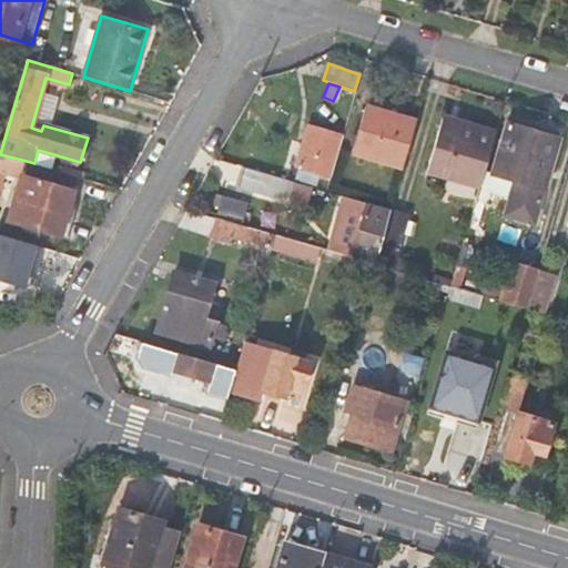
[(352,152),(403,168),(416,120),(366,105),(352,152)]
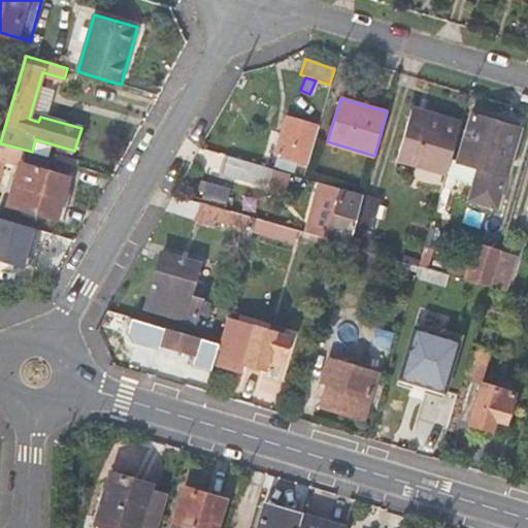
[(396,159),(446,173),(460,122),(443,116),(441,122),(410,110),(396,159)]
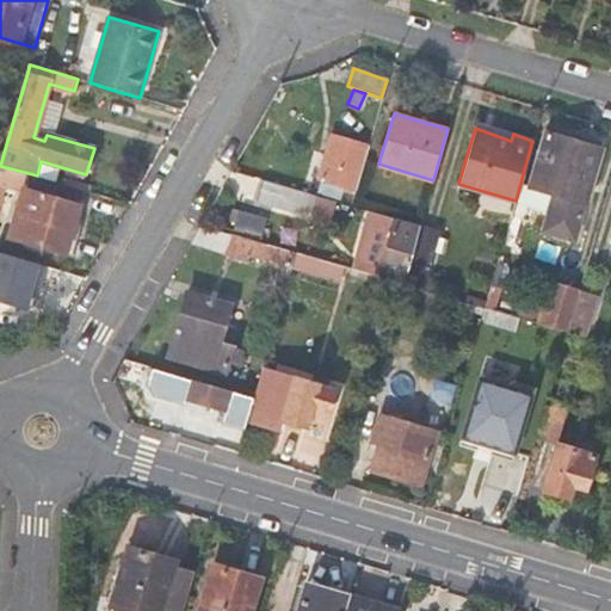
[(547,133),(529,187),(553,195),(542,232),(573,241),(600,150),(547,133)]
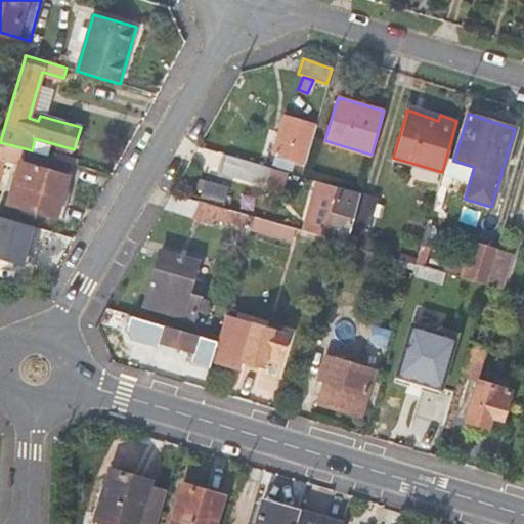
[(296,160),(305,163),(316,125),(285,116),(279,132),(276,141),(272,153),(275,154),(272,164),(293,170),(296,160)]
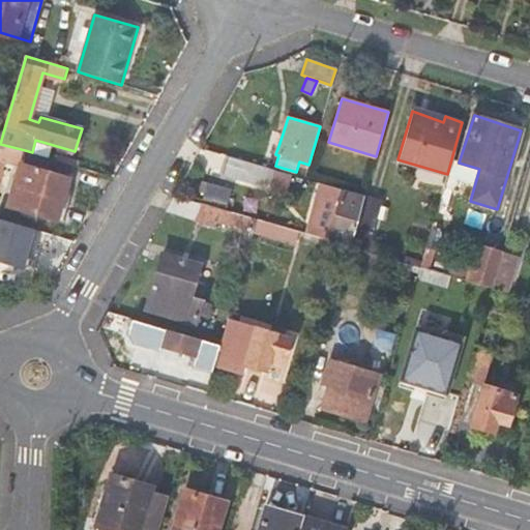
[(269,140),(280,143),(283,134),(271,130),(269,140)]
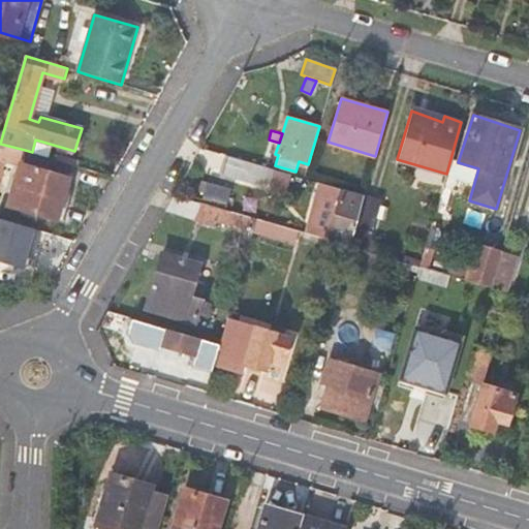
[(57,218),(72,164),(32,152),(25,150),(9,204),(57,218)]
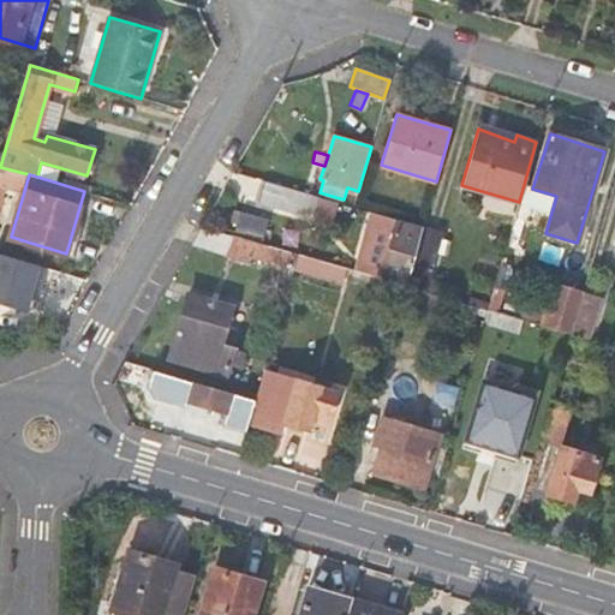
[(314,213),(317,196),(266,180),(261,201),(296,210),(296,207),(314,213)]
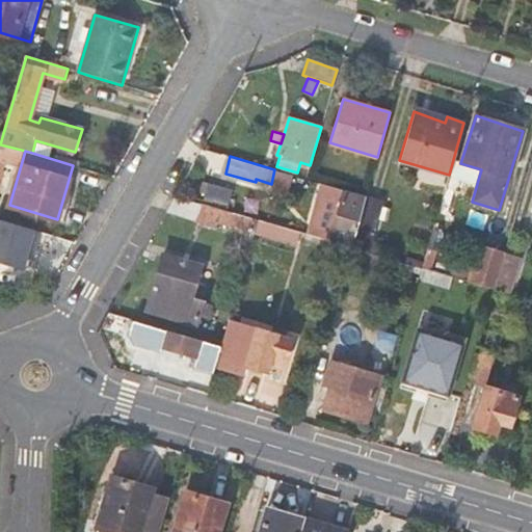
[(212,184),(209,195),(231,202),(234,190),(212,184)]
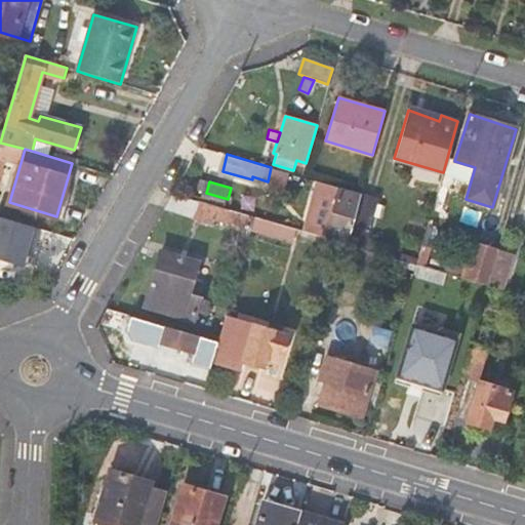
[(304,231),(346,243),(360,194),(318,182),(304,231)]
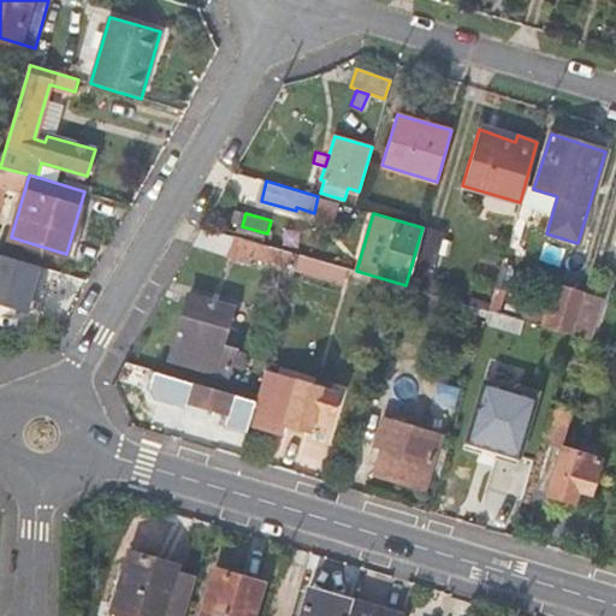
[(286,266),(291,252),(202,225),(191,244),(247,262),(248,254),(286,267),(286,266)]
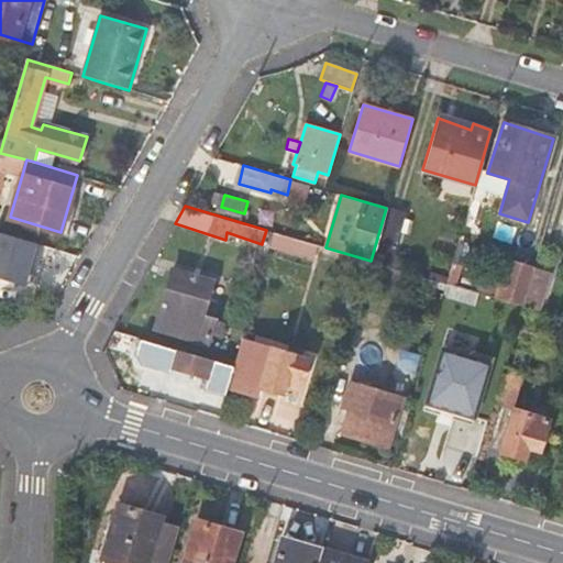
[(405,213),(386,208),(371,261),(389,266),(405,213)]
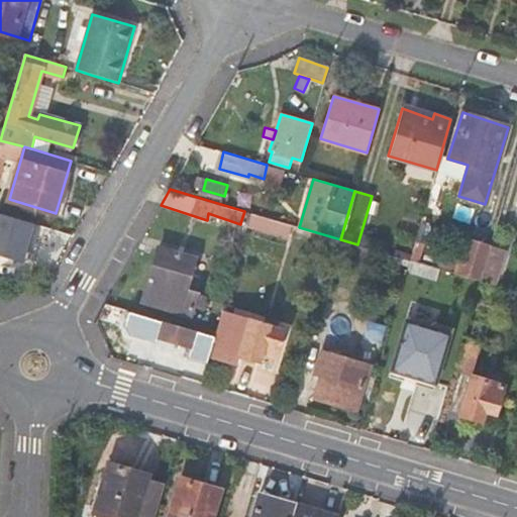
[(240,223),(247,225),(251,213),(244,211),(240,223)]
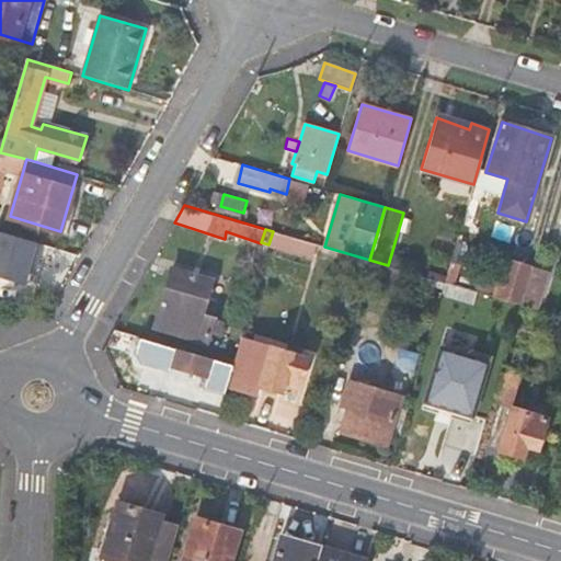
[(37,268),(44,245),(0,231),(0,277),(25,285),(29,273),(31,266),(37,268)]
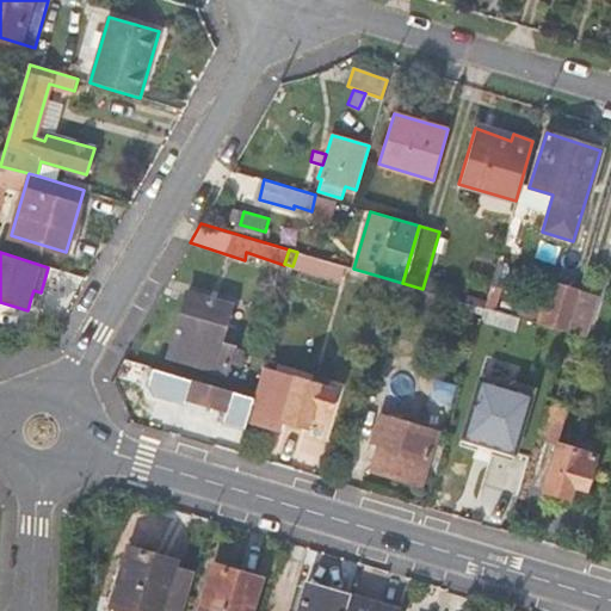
[(292,266),(399,297),(402,283),(353,269),(297,252),(292,266)]
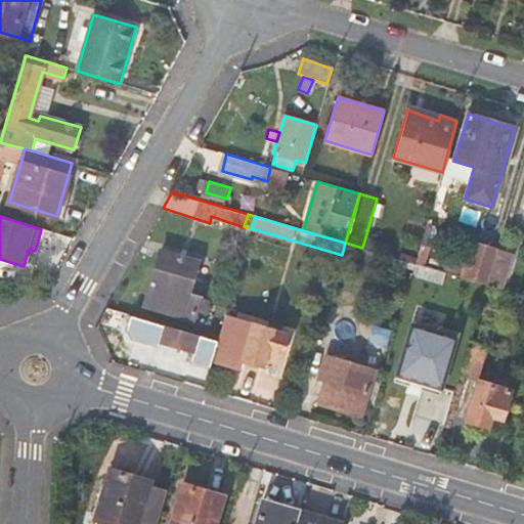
[(358,259),(362,248),(345,243),(342,255),(358,259)]
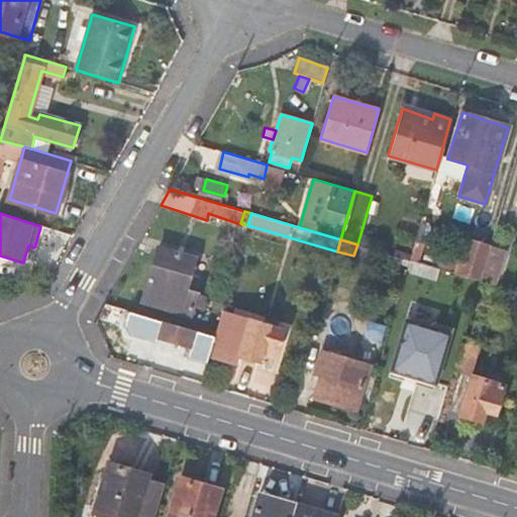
[(467,243),(457,274),(479,280),(488,246),(467,240),(467,243)]
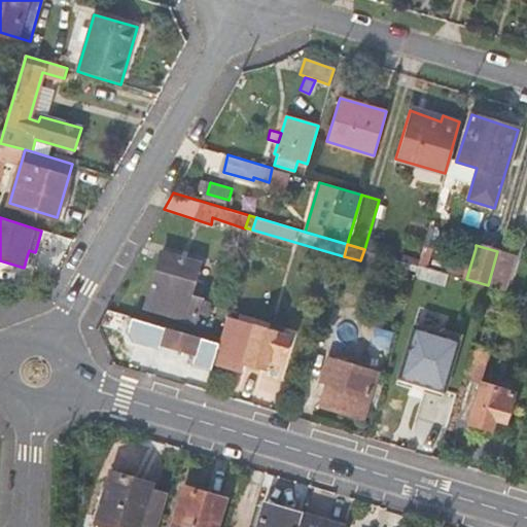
[(374,265),(378,252),(364,249),(360,260),(374,265)]
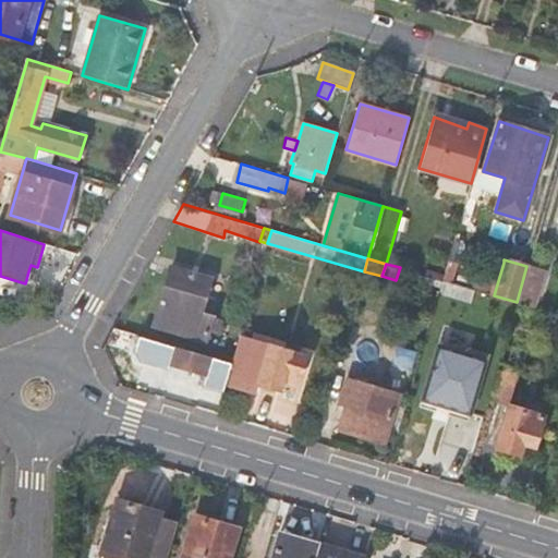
[(31,265),(28,271),(35,274),(37,267),(31,265)]
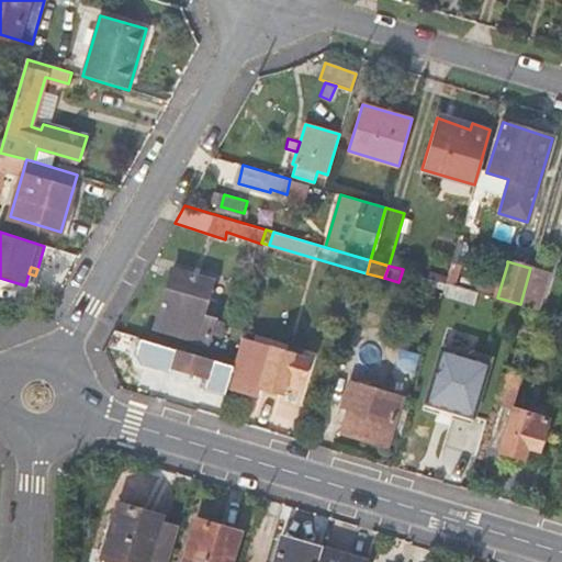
[(550,274),(530,268),(520,304),(539,311),(550,274)]
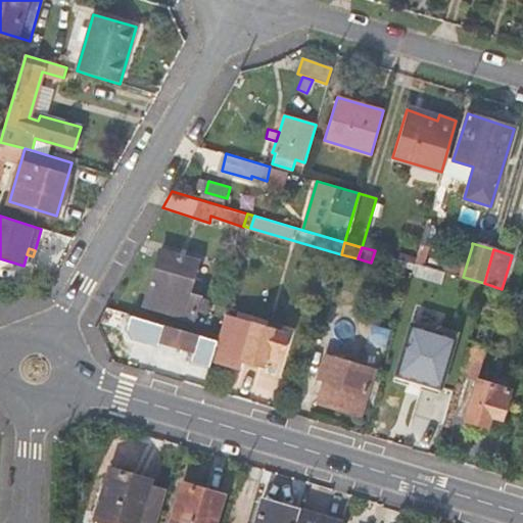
[(160,251),(144,304),(192,319),(198,297),(186,294),(195,262),(160,251)]
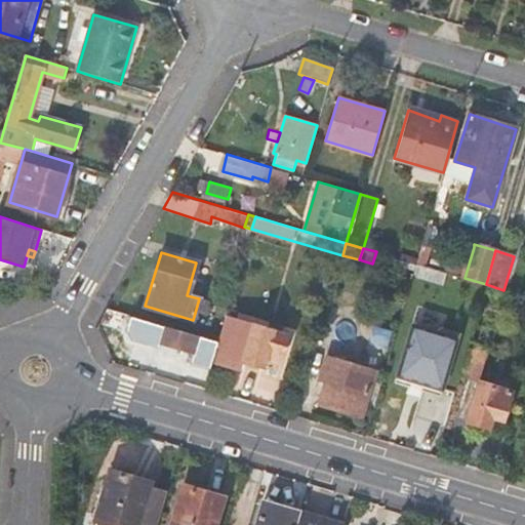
[(442,284),(445,273),(416,264),(413,275),(442,284)]
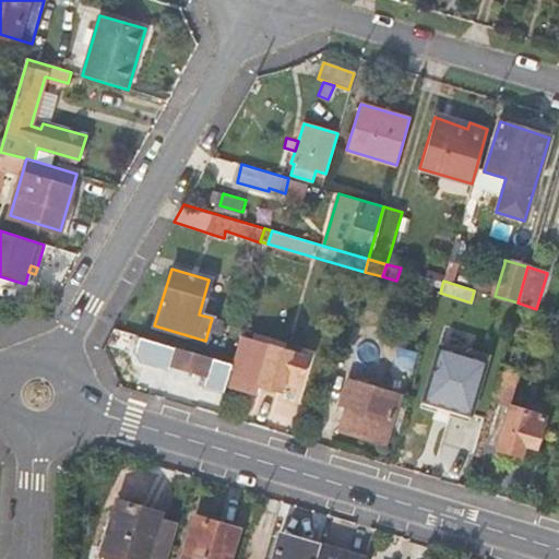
[(233,364),(150,339),(140,336),(134,351),(141,361),(167,369),(169,364),(207,375),(204,387),(225,392),(233,364)]
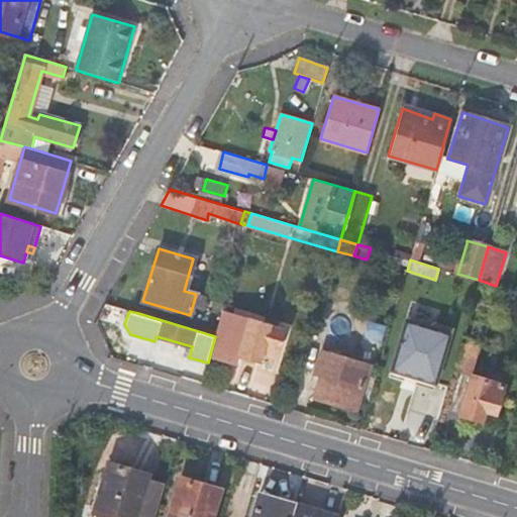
[(269,325),(248,319),(222,311),(215,336),(210,355),(236,364),(238,355),(259,362),(262,352),(275,355),(282,330),(269,326),(269,325)]
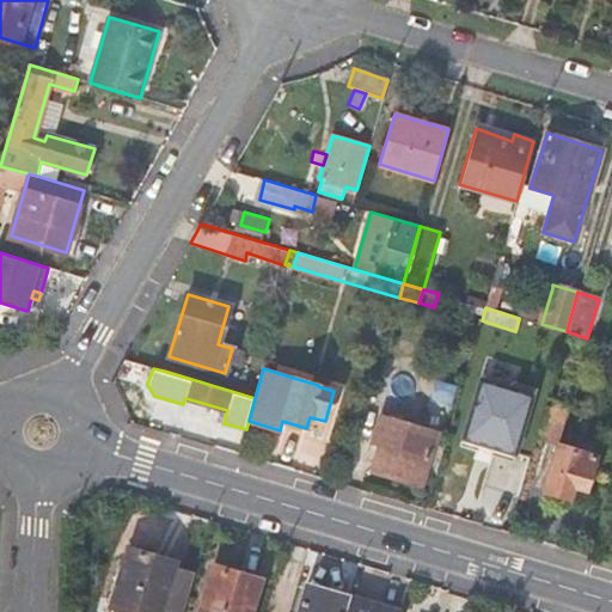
[(515,454),(534,387),(516,383),(510,386),(479,378),(461,439),(515,454)]
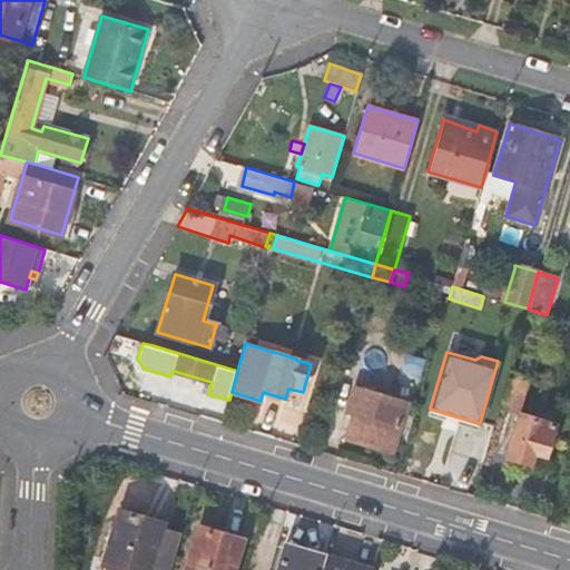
[(426,359),(406,354),(401,373),(421,379),(426,359)]
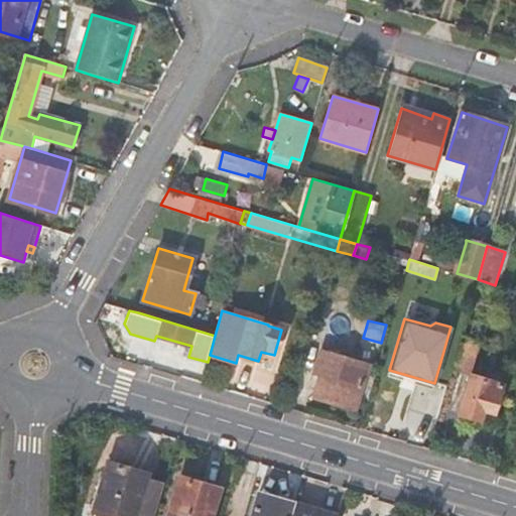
[(480,342),(462,336),(452,368),(470,373),(480,342)]
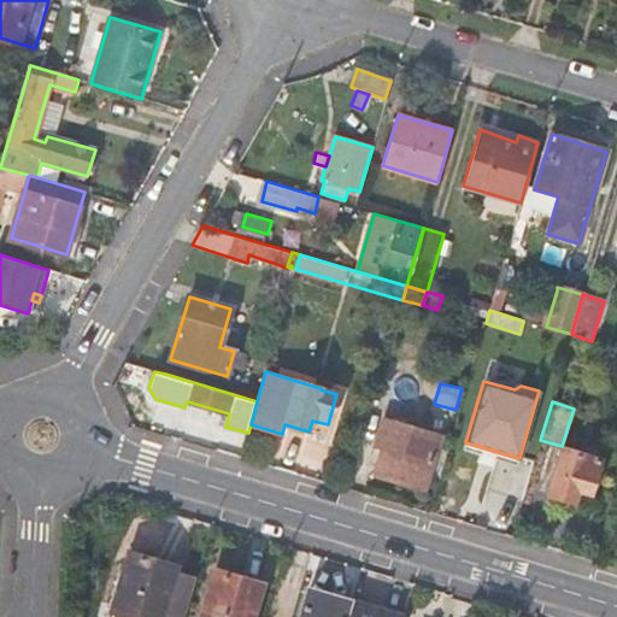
[(385,446),(376,474),(424,487),(439,436),(383,419),(376,444),(385,446)]
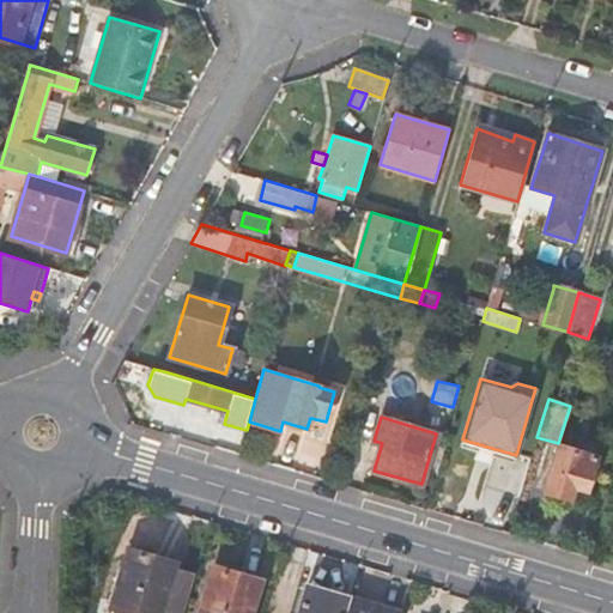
[(559,445),(546,492),(571,499),(575,486),(587,491),(596,456),(559,445)]
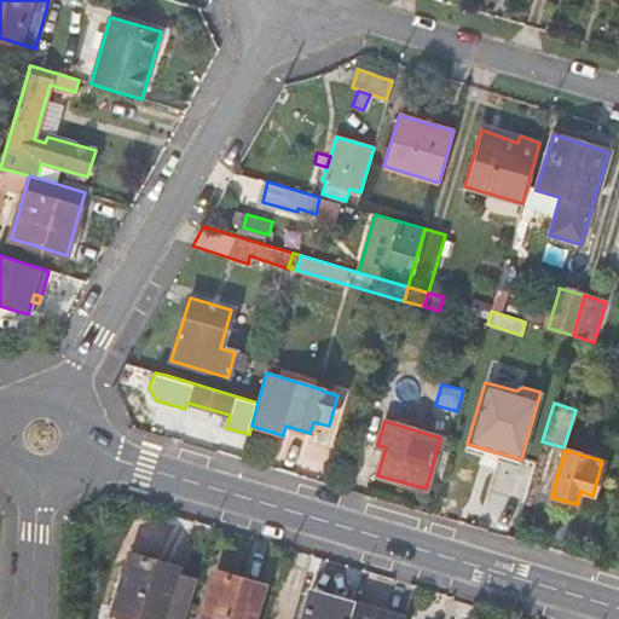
[(129,555),(113,612),(137,618),(185,618),(197,580),(174,573),(175,568),(129,555)]
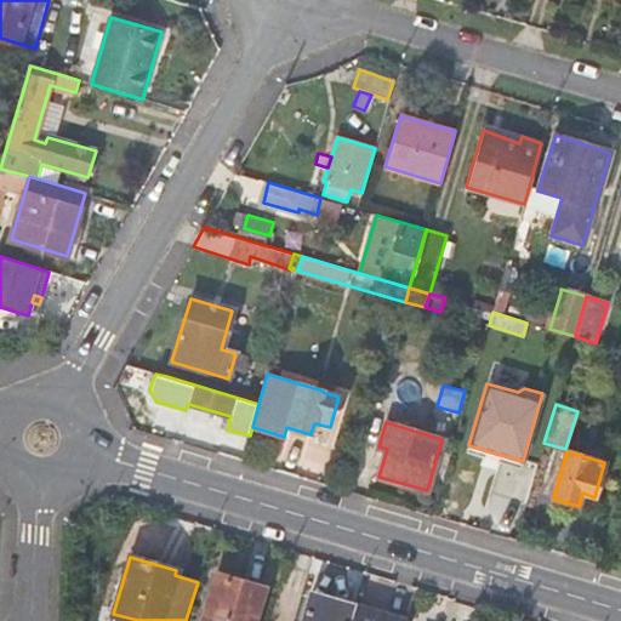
[(217,576),(204,620),(254,620),(263,590),(217,576)]
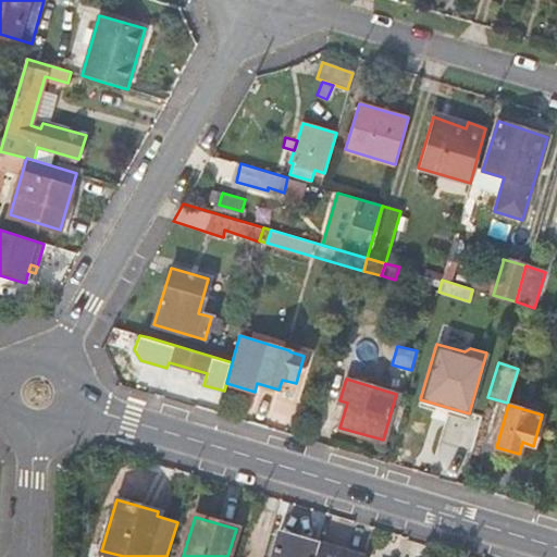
[(271,556),(314,556),(319,543),(280,531),(271,556)]
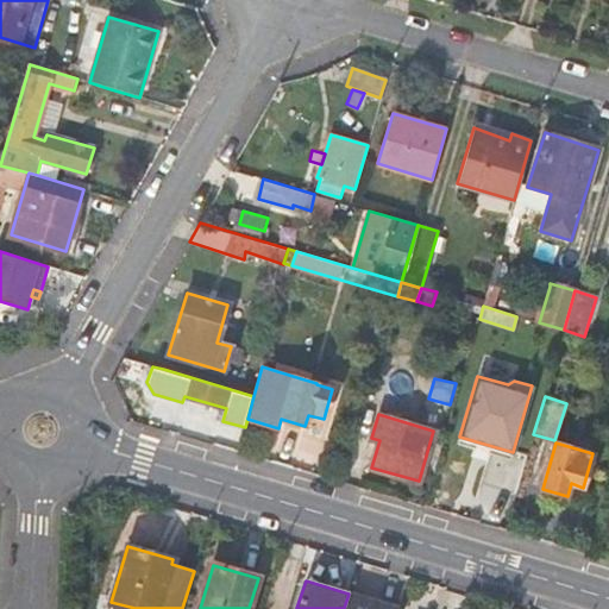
[(397,608),(349,594),(344,608),(397,608)]
